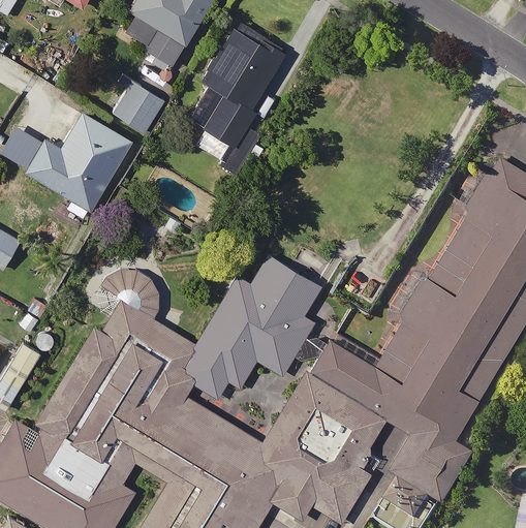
[(0,0),(0,11),(5,16),(14,0),(0,0)]
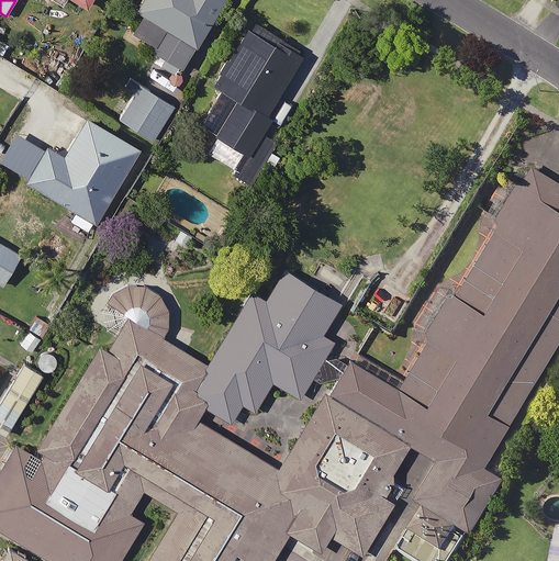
[(68,0),(88,12),(94,0),(68,0)]
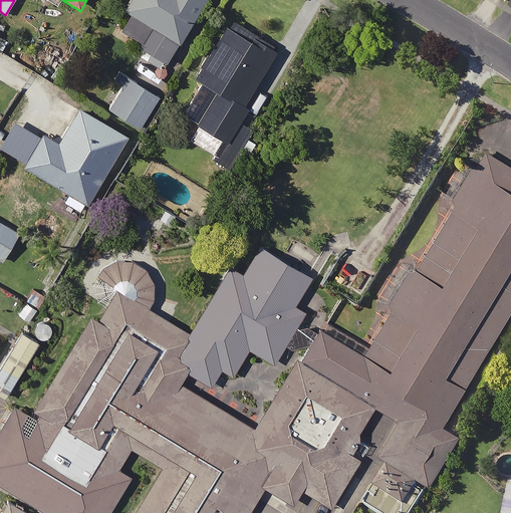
[(119,35),(139,47),(135,53),(161,69),(165,62),(173,67),(214,1),(213,0),(131,0),(123,13),(131,17),(119,35)]
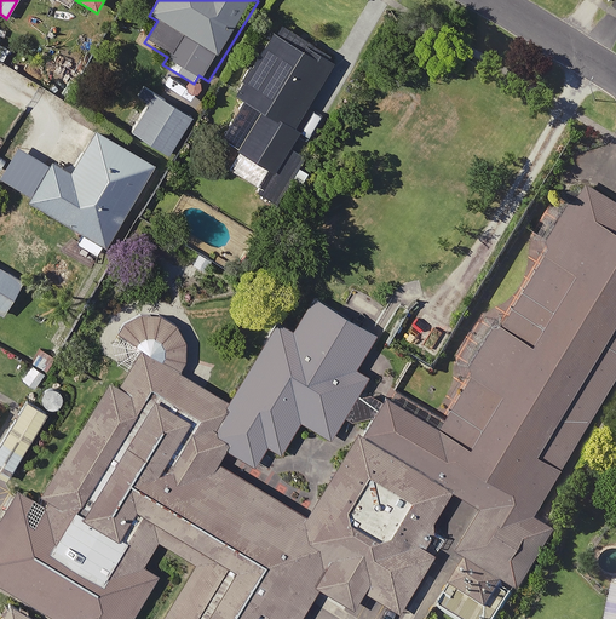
[(295,50),(268,34),(232,97),(259,112),(236,153),(266,170),(253,193),(281,207),(286,198),(297,204),(310,178),(298,172),(305,158),(287,147),(334,61),(299,41),(295,50)]
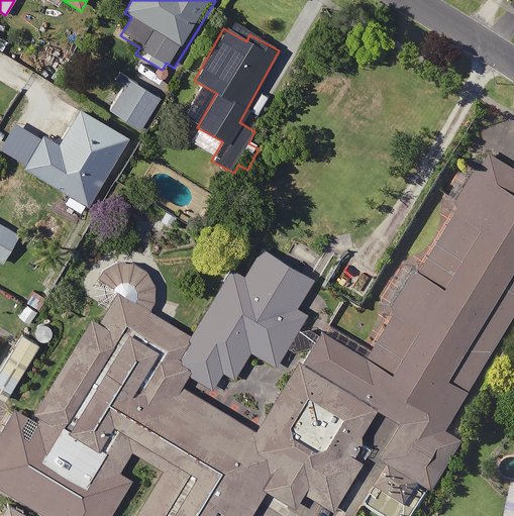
[(129,139),(79,110),(58,146),(42,137),(23,169),(70,197),(66,205),(84,216),(129,139)]
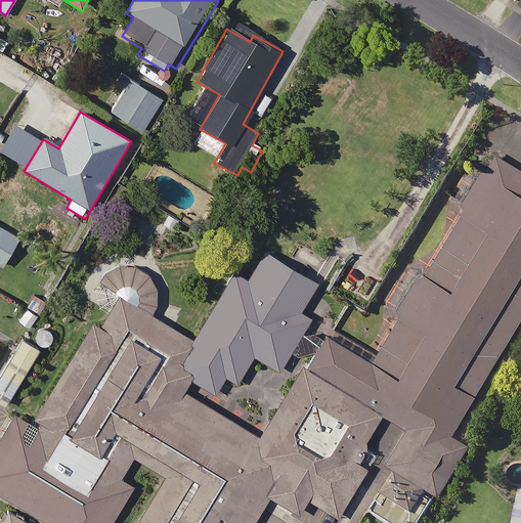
[(339,519),(350,500),(360,482),(375,491),(364,509),(388,522),(423,522),(467,448),(447,438),(520,311),(520,178),(488,160),(368,364),(326,339),(313,360),(304,355),(258,435),(215,408),(231,382),(236,385),(253,356),(279,373),(307,327),(296,319),(316,285),(264,254),(248,282),(234,274),(194,341),(120,297),(101,329),(94,323),(61,380),(34,425),(15,413),(0,439),(0,502),(36,522),(102,522),(141,460),(167,476),(166,478),(138,522),(250,522),(266,497),(295,514),(304,499),(339,519)]
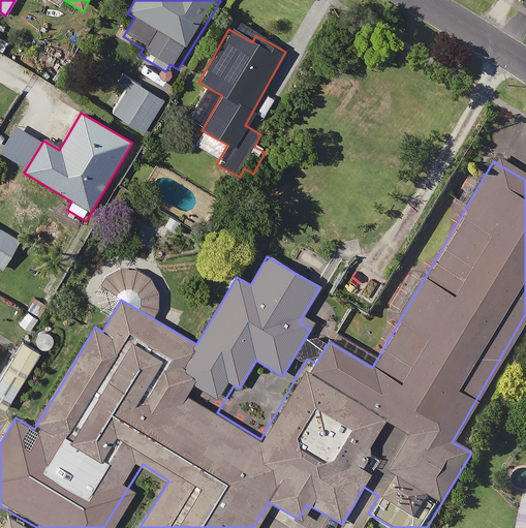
[(21,241),(0,228),(0,270),(2,271),(21,241)]
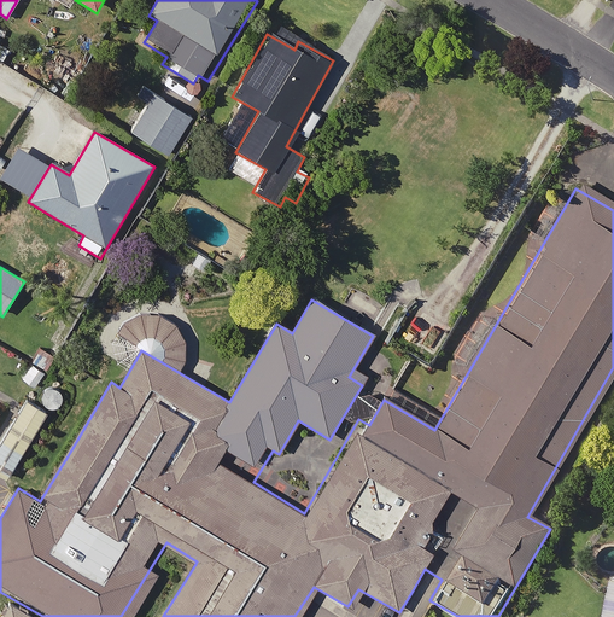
[(45,370),(57,348),(41,339),(29,362),(45,370)]
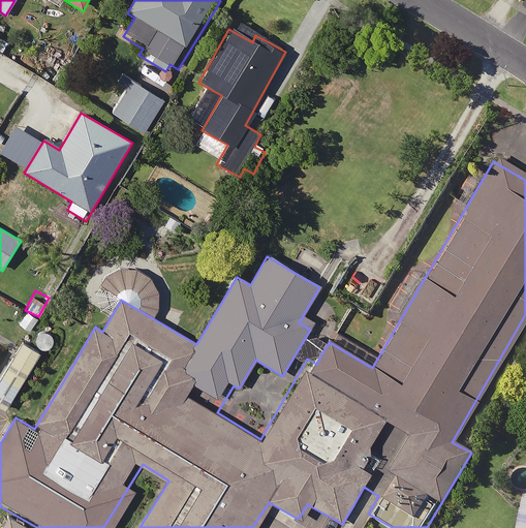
[(54,333),(36,332),(35,347),(53,348),(54,333)]
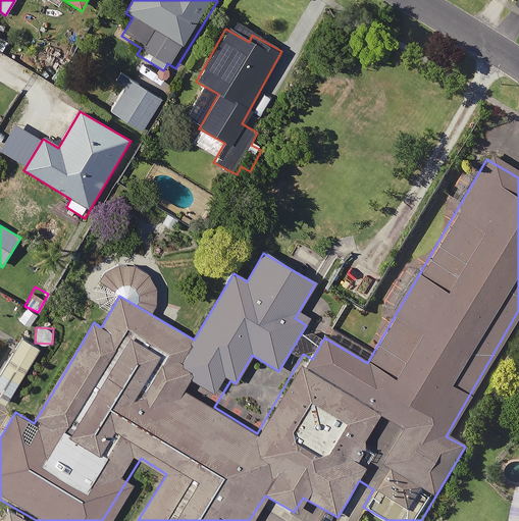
[(0,401),(6,405),(41,349),(22,337),(0,373),(0,401)]
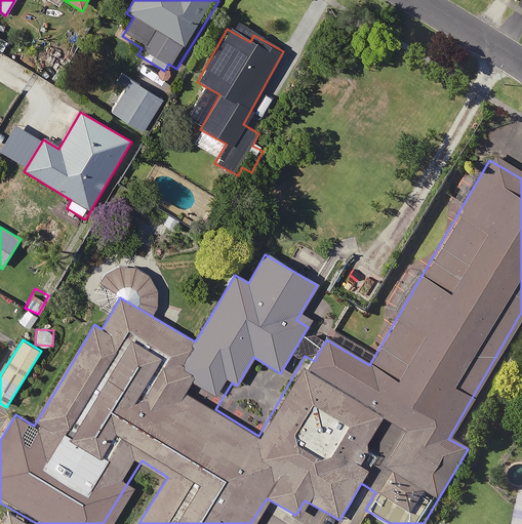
[(22,523),(7,515),(1,523),(22,523)]
